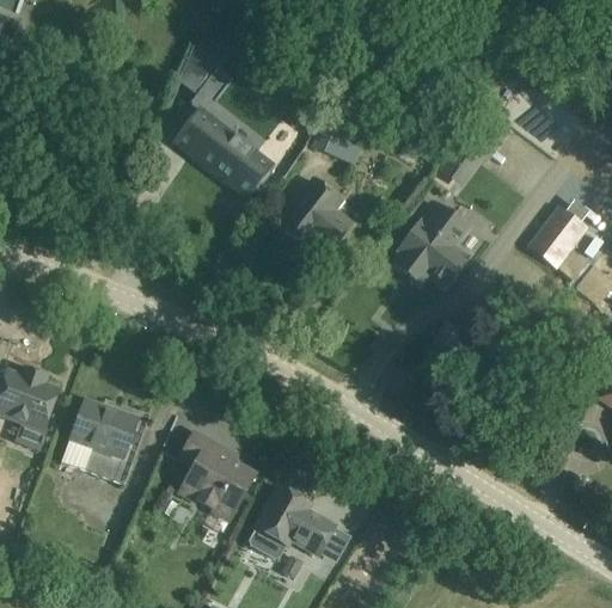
[(176,81),(195,90),(206,65),(215,69),(226,56),(194,41),(176,81)]
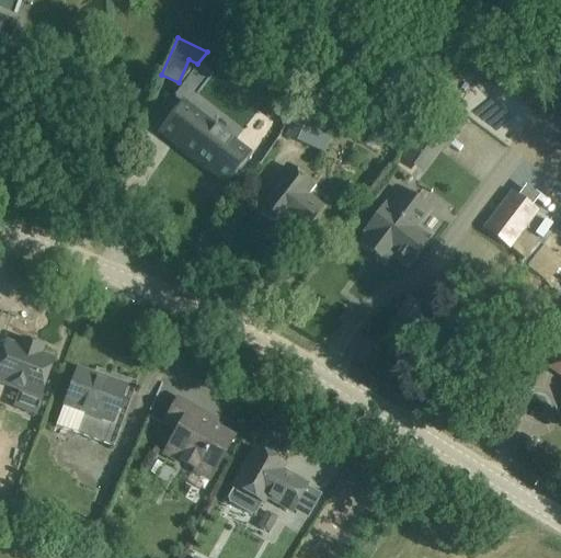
[(261,102),(278,107),(283,93),(266,87),(261,102)]
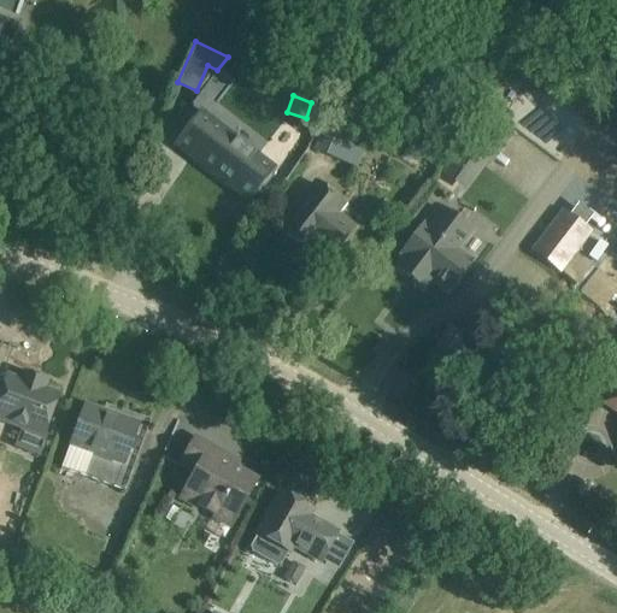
[(501,118),(503,116),(512,104),(503,96),(493,108),(465,146),(475,152),(501,118)]
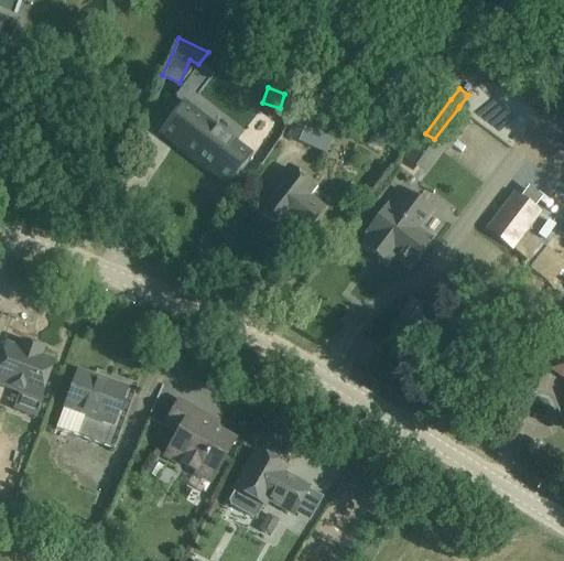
[(333,108),(303,96),(297,109),(296,108),(285,135),(326,151),(336,125),(327,121),(333,108)]
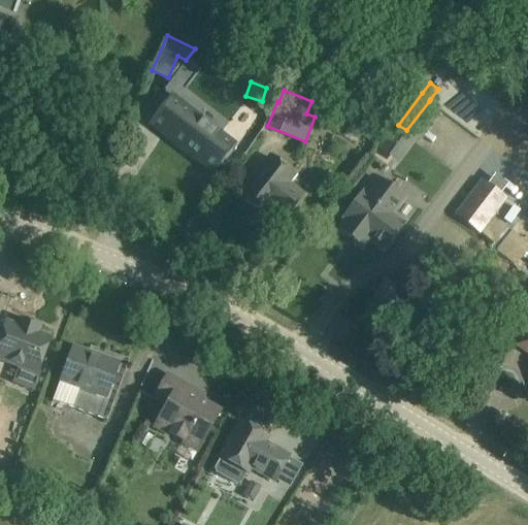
[(189,103),(174,93),(151,124),(164,135),(165,134),(200,161),(199,162),(215,174),(220,168),(222,169),(236,151),(235,149),(239,142),(224,131),(223,133),(188,105),(189,103)]
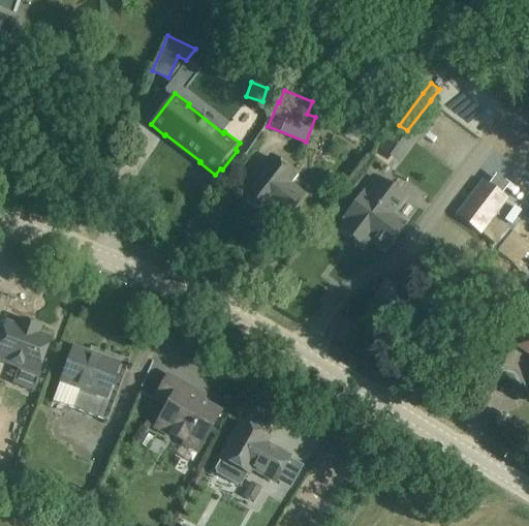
[(287,214),(300,197),(304,192),(290,181),(296,174),(271,154),(240,193),(265,213),(272,203),(287,214)]
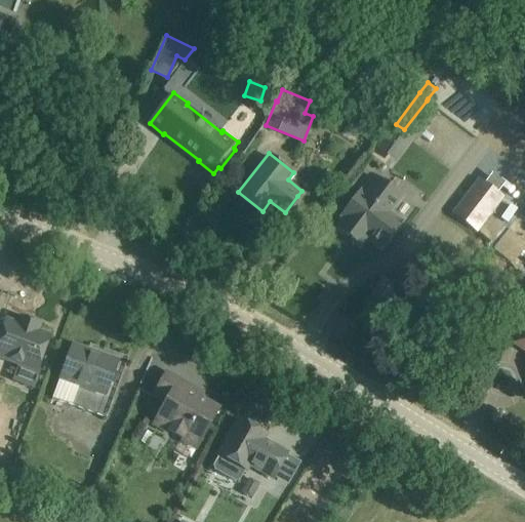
[(404,199),(365,164),(352,181),(353,183),(334,204),(348,216),(341,225),(361,242),(368,234),(382,246),(402,224),(391,213),(404,199)]
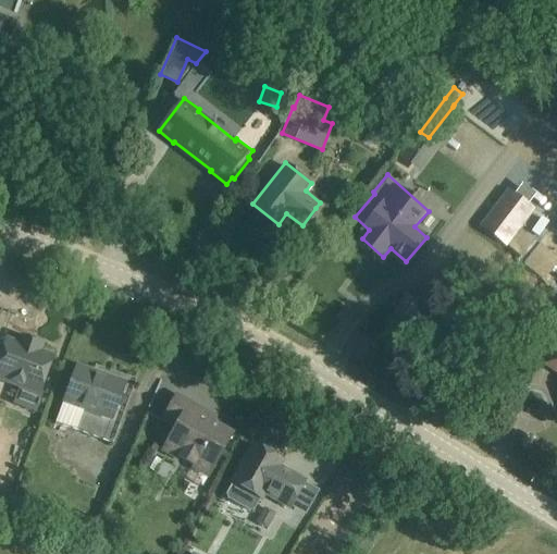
[(508,191),(483,222),(506,239),(531,208),(508,191)]
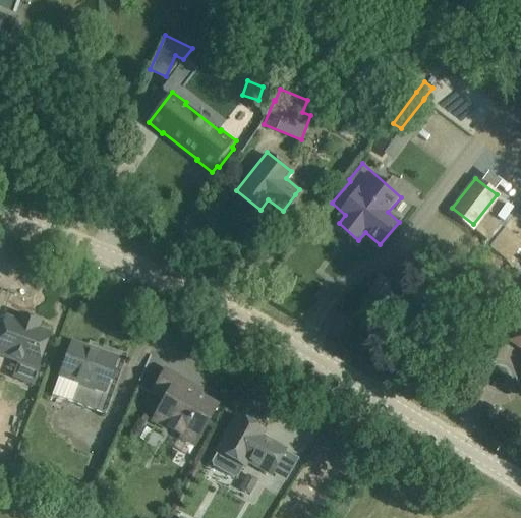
[(374,296),(388,278),(380,273),(366,291),(374,296)]
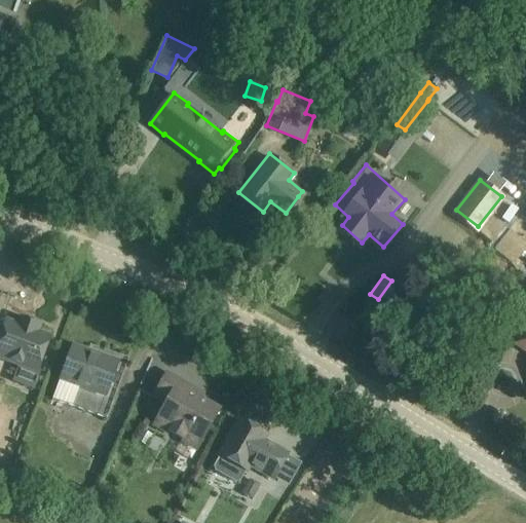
[(39,323),(24,316),(22,315),(19,324),(5,320),(0,333),(0,358),(36,372),(49,336),(36,331),(39,323)]
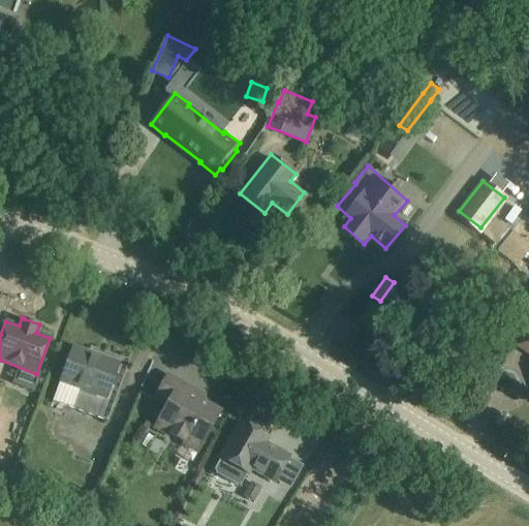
[(528,326),(518,343),(528,350),(528,326)]
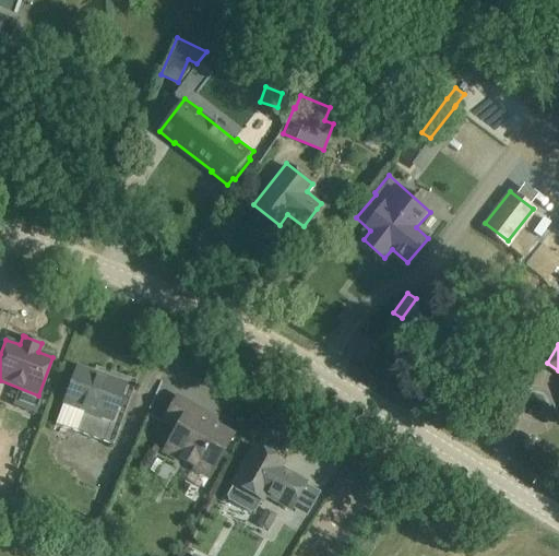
[(114,444),(131,394),(137,378),(96,363),(90,379),(73,374),(56,423),(114,444)]
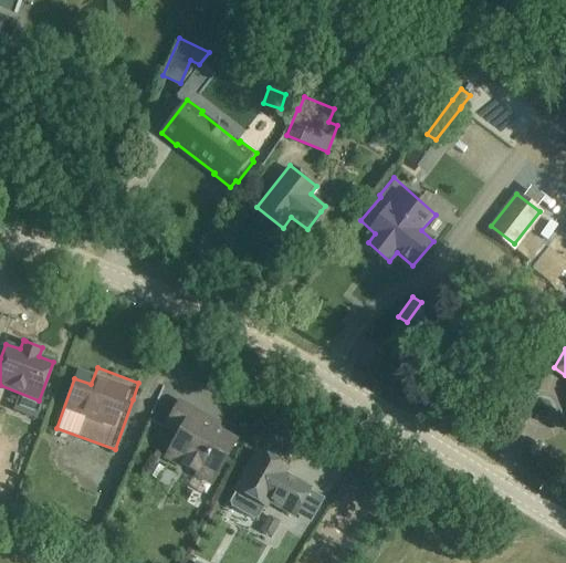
[(216,428),(219,423),(205,415),(201,420),(189,413),(179,429),(178,429),(165,455),(211,482),(236,439),(216,428)]
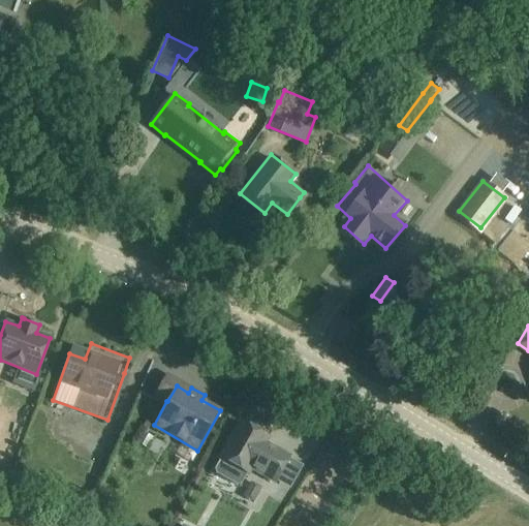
[(275,482),(289,455),(266,440),(269,435),(241,420),(214,467),(215,471),(237,483),(242,481),(245,472),(247,473),(250,468),(275,482)]
